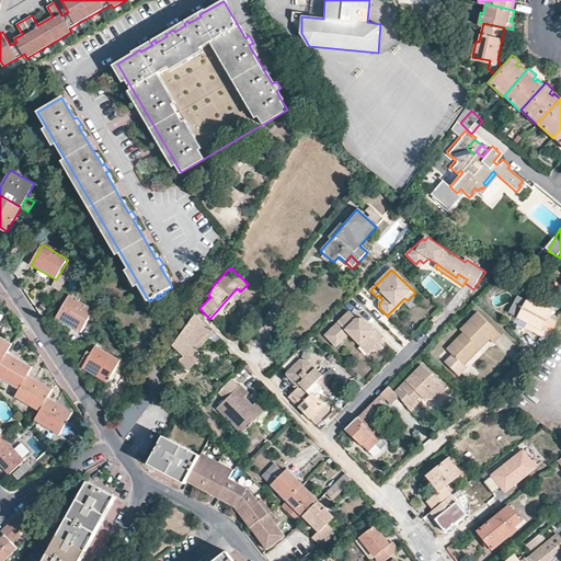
[(553,311),(529,298),(528,300),(518,295),(508,312),(528,323),(541,331),(539,334),(548,340),(557,322),(549,318),(551,315),(553,311)]
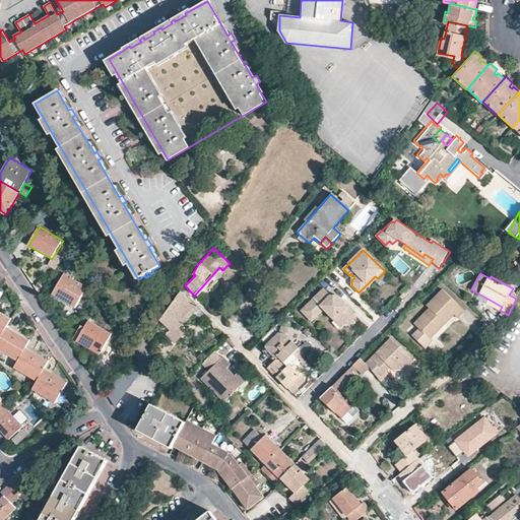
[(64,274),(52,296),(75,309),(87,287),(64,274)]
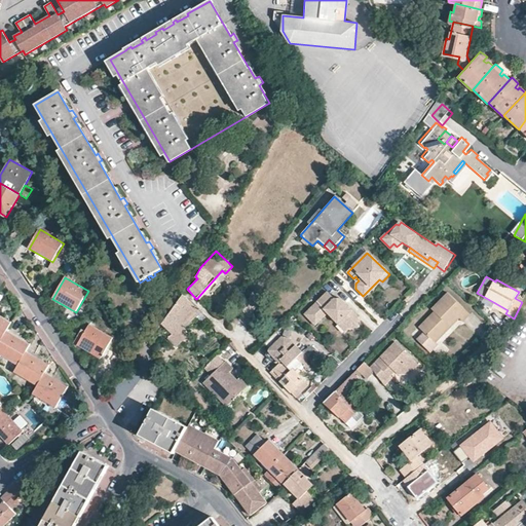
[(365,298),(382,282),(379,279),(363,296),(365,298)]
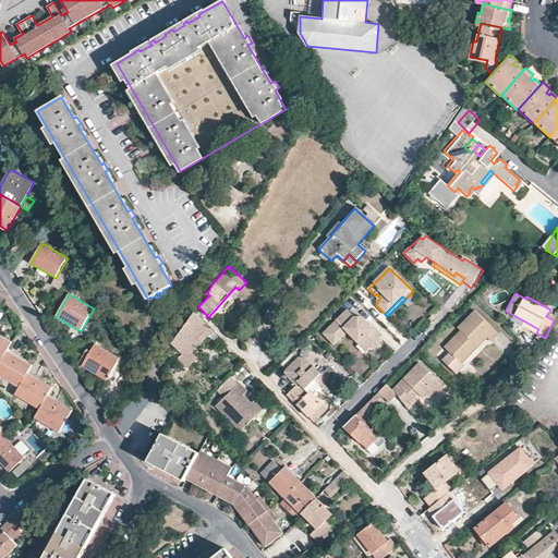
[(348,310),(323,334),(332,343),(338,337),(341,339),(348,332),(359,343),(363,340),(371,348),(380,348),(380,336),(367,322),(363,325),(355,317),(348,310)]
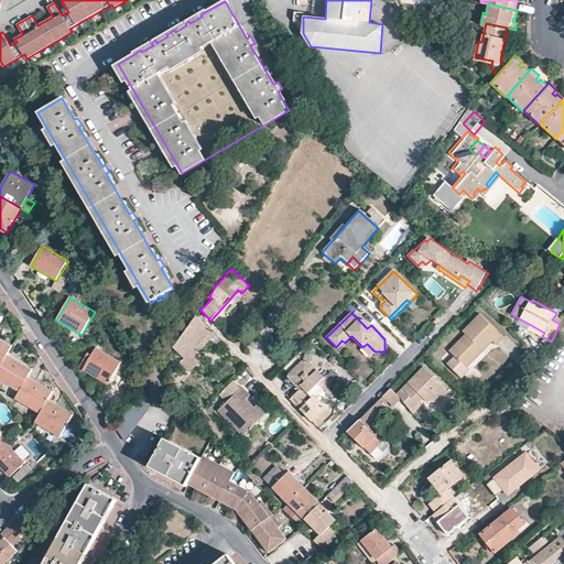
[(505,337),(481,314),(465,331),(467,334),(451,350),(455,355),(448,361),(463,376),(469,369),(467,367),(484,351),(481,348),(492,338),(495,340),(498,344),(505,337)]
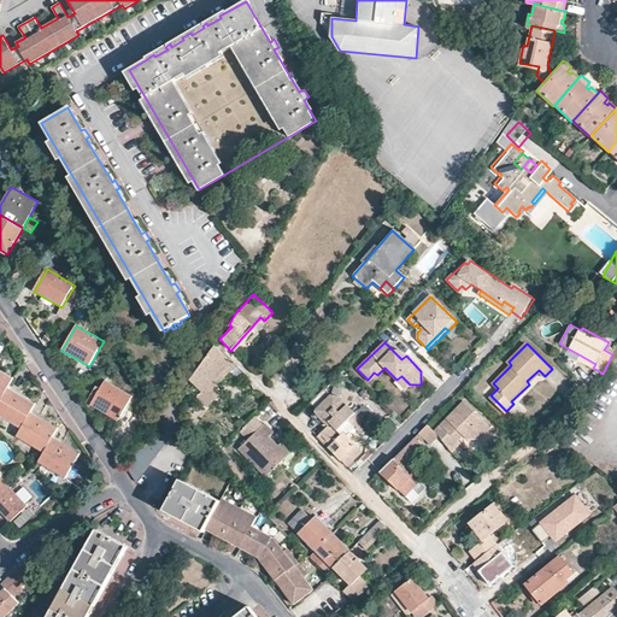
[(241,371),(213,345),(189,380),(201,392),(194,400),(204,410),(222,391),(215,385),(212,381),(225,368),(229,370),(235,377),(241,371)]
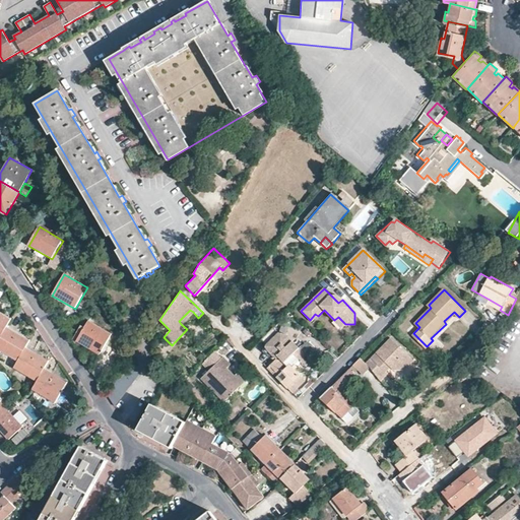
[(502,307),(490,300),(488,303),(500,310),(502,307)]
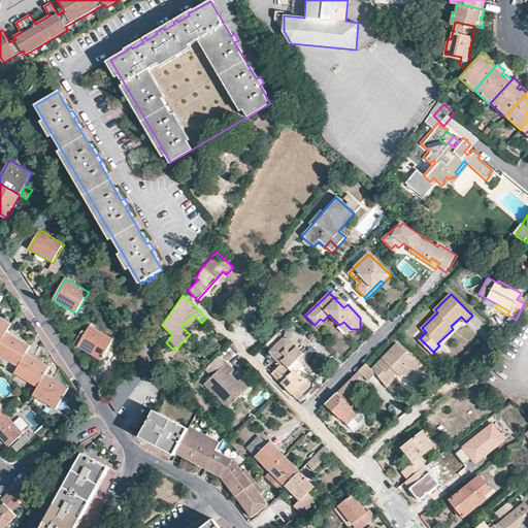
[(184,329),(196,317),(193,315),(182,326),(184,329)]
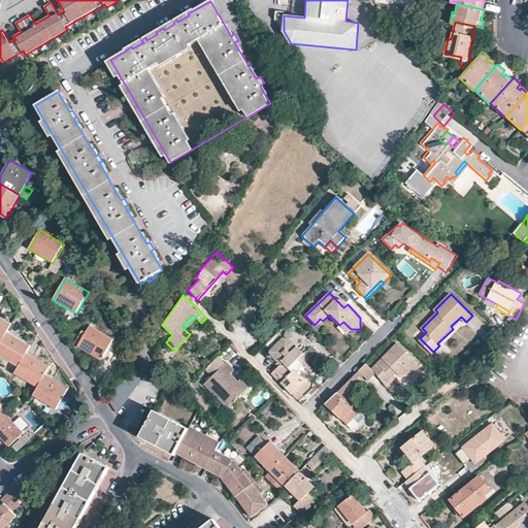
[(11,323),(0,316),(0,342),(6,332),(11,323)]
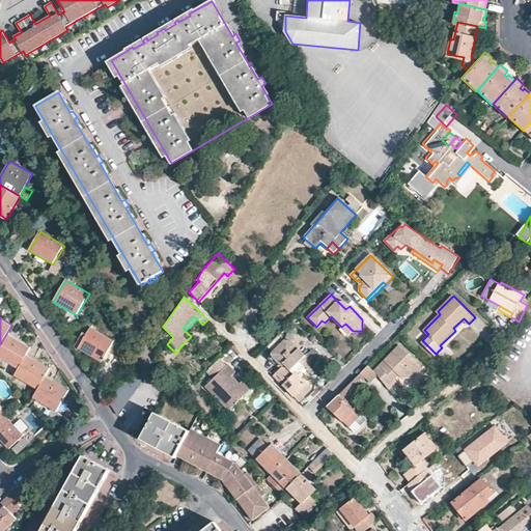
[(466,320),(464,318),(453,328),(455,331),(466,320)]
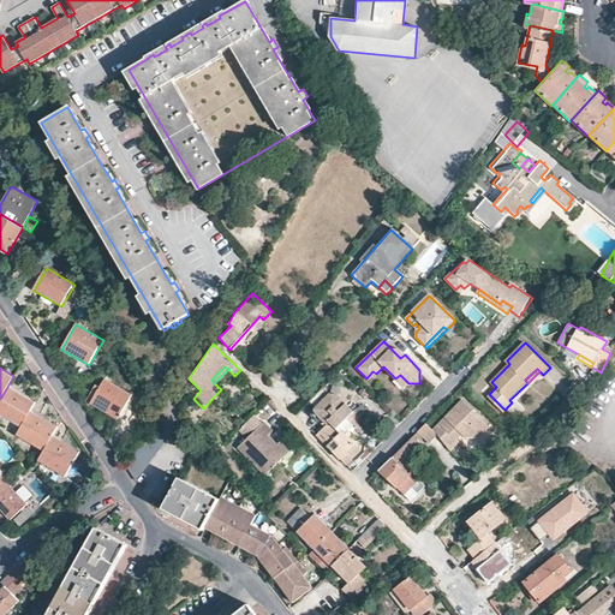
[(400,375),(395,378),(404,387),(408,383),(400,375)]
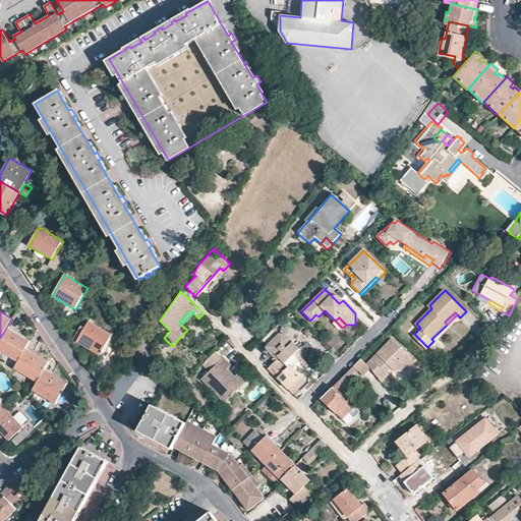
[(102,352),(112,336),(89,322),(84,328),(82,326),(73,341),(100,356),(91,371),(100,385),(113,361),(102,354),(103,353),(102,352)]
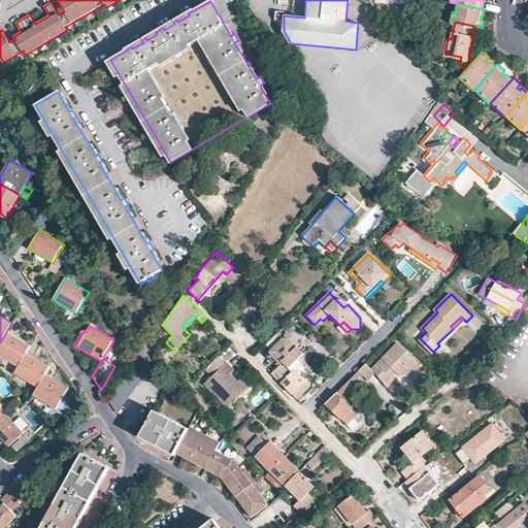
[(31,345),(6,332),(0,342),(0,356),(19,367),(26,354),(31,345)]
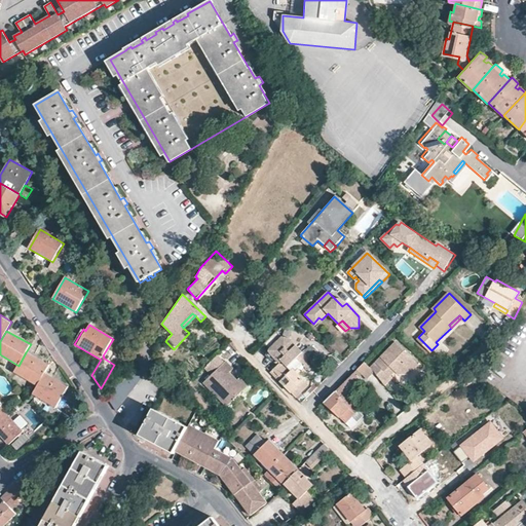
[(305,367),(297,358),(302,353),(296,346),(293,346),(290,339),(283,336),(276,331),(265,342),(269,347),(269,348),(269,350),(274,355),(271,359),(278,365),(271,372),(285,385),(291,391),(303,379),(298,373),(305,367)]
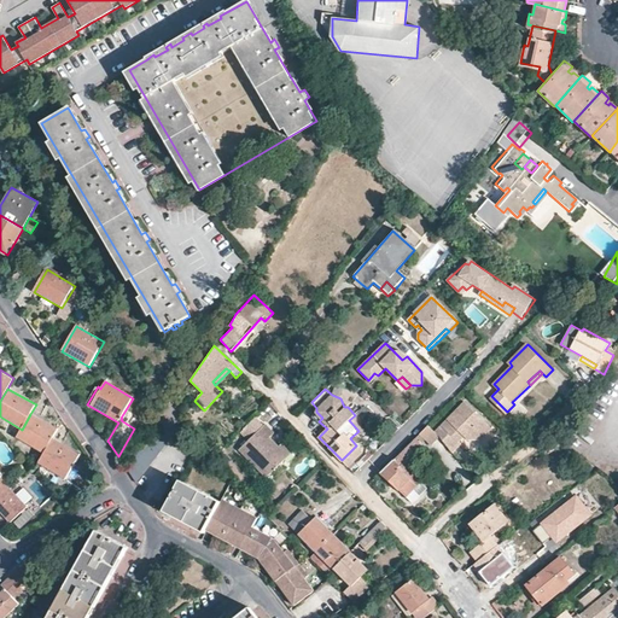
[(356,413),(340,398),(344,407),(348,407),(355,415),(356,413)]
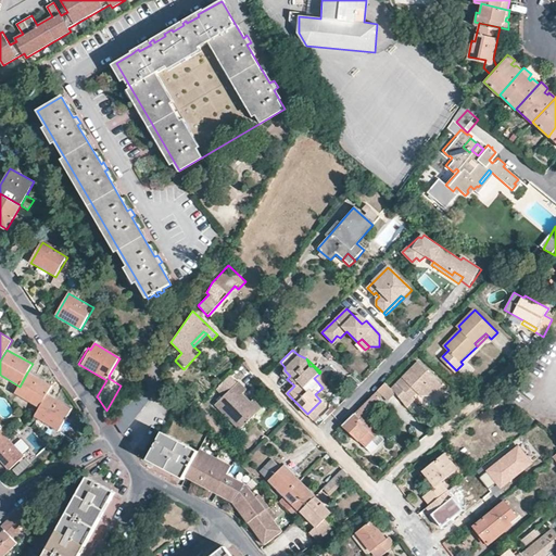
[(419,362),(393,388),(395,391),(408,406),(416,399),(408,392),(413,387),(422,395),(433,396),(443,386),(419,362)]
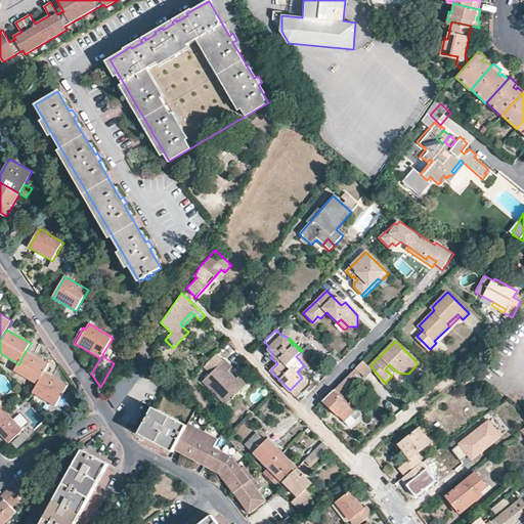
[(141,343),(136,349),(147,360),(154,353),(141,343)]
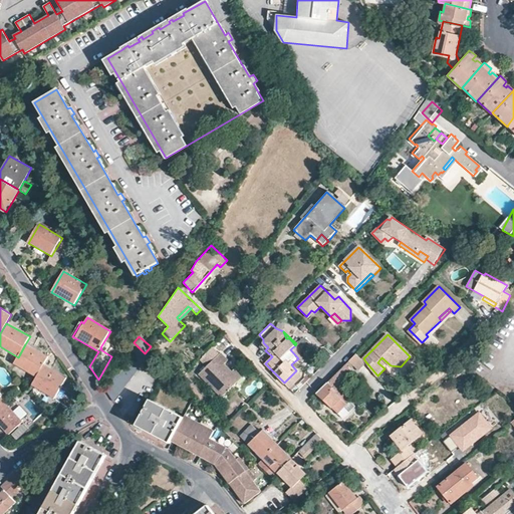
[(134,342),(129,349),(132,354),(104,390),(108,395),(111,399),(113,402),(149,356),(145,353),(134,342)]
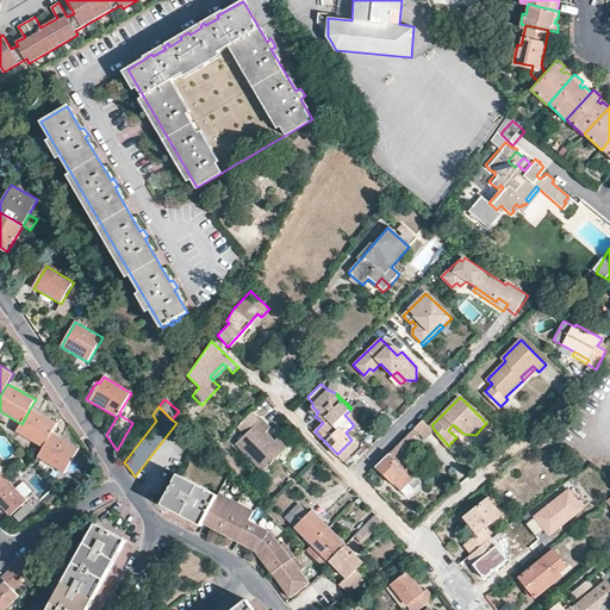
[(57,423),(30,409),(22,424),(17,433),(44,448),(53,433),(57,423)]
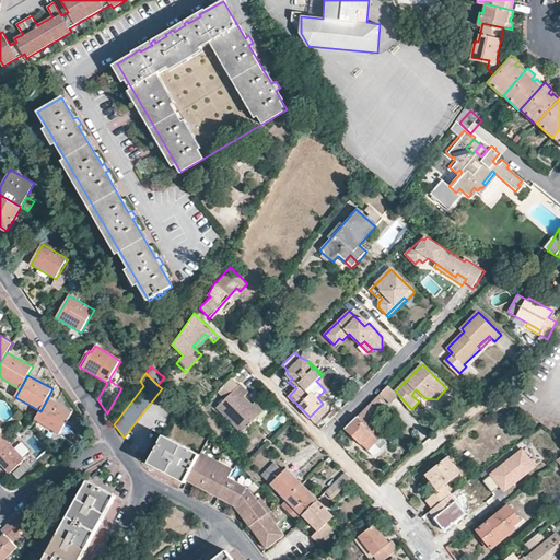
[(223,400),(240,385),(233,378),(217,393),(223,400)]
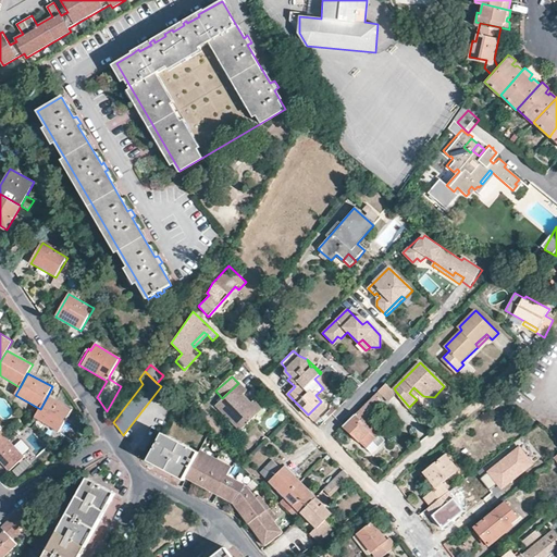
[(248,406),(251,404),(243,394),(246,391),(238,383),(215,406),(239,432),(257,416),(248,406)]
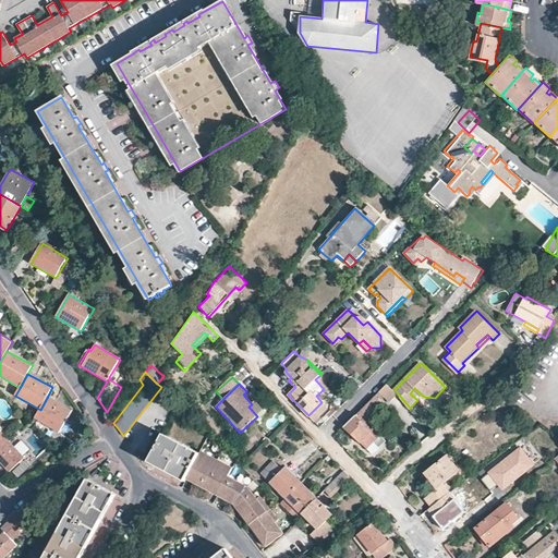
[(387,384),(379,391),(385,397),(388,401),(397,393),(387,384)]
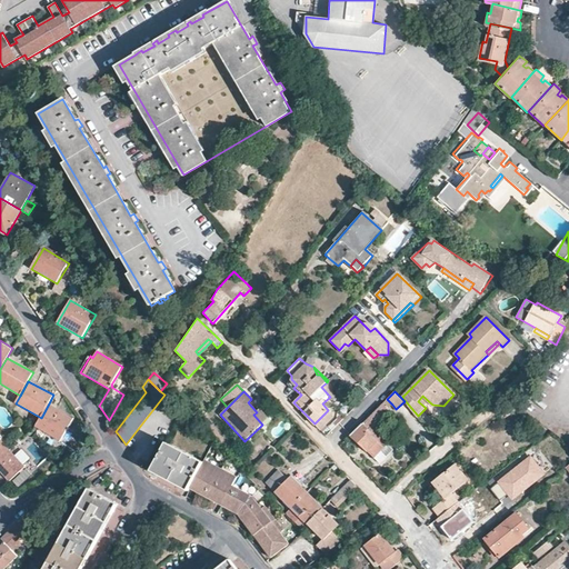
[(392,405),(387,399),(382,403),(385,406),(387,403),(388,406),(387,408),(388,409),(392,405)]
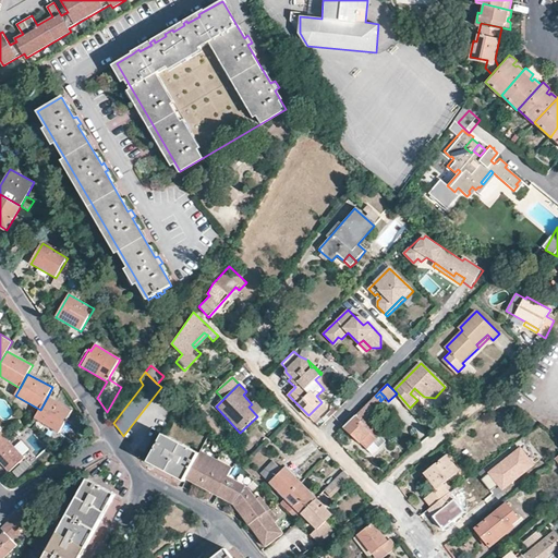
[(72,410),(48,396),(40,410),(35,419),(60,433),(72,410)]
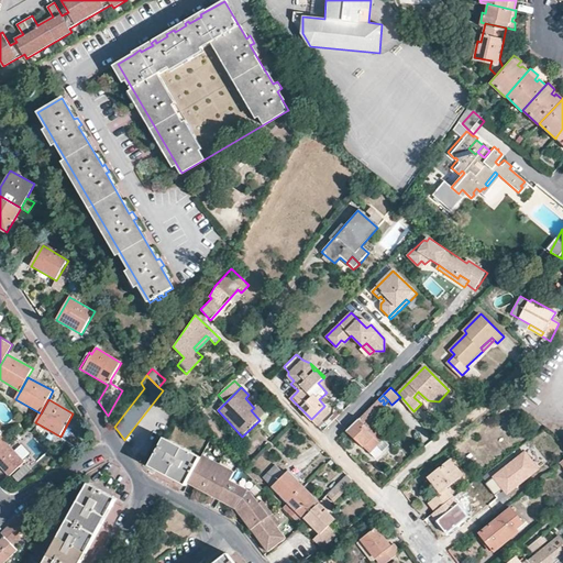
[(382,427),(372,416),(384,405),(383,404),(384,401),(383,399),(381,401),(378,399),(365,411),(348,429),(348,430),(356,438),(375,457),(388,444),(375,432),(382,427)]
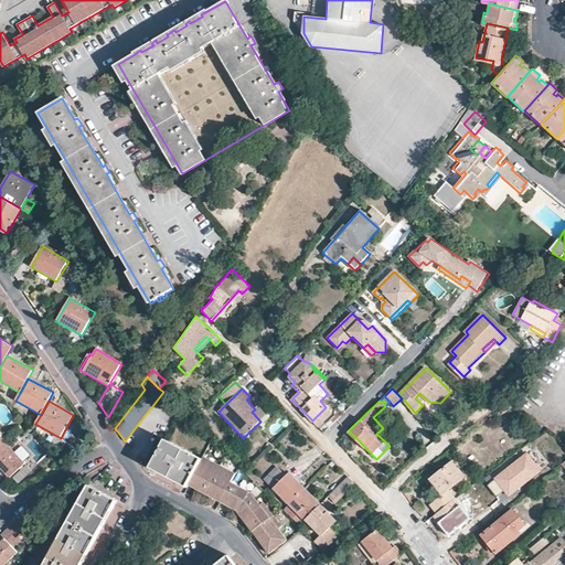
[(257,406),(255,409),(252,412),(260,422),(266,416),(257,406)]
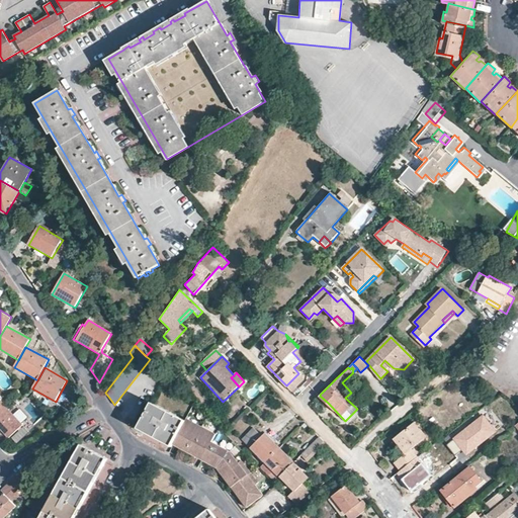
[(286,385),(291,391),(304,378),(298,373),(286,385)]
